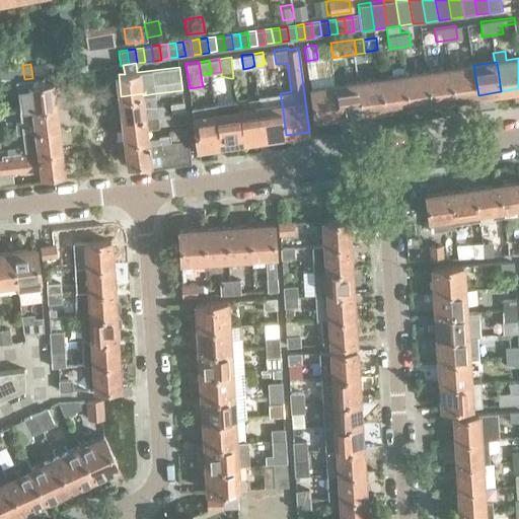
[(15,80),(24,79),(22,65),(14,66),(15,80)]
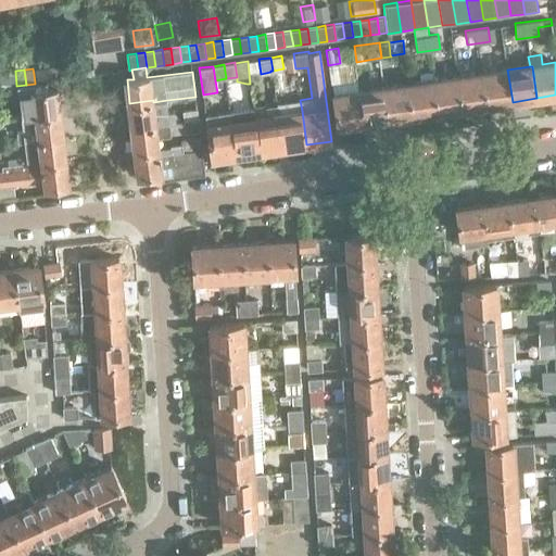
[(414,115),(438,112),(433,79),(432,70),(419,72),(420,81),(409,84),(414,115)]
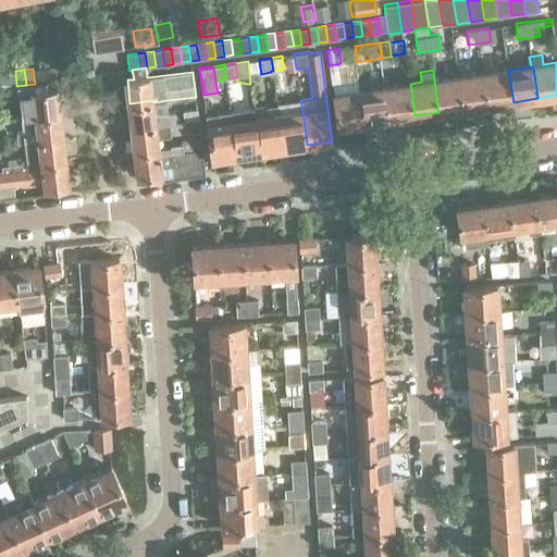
[(514,102),(508,70),(483,73),(487,106),(514,102)]
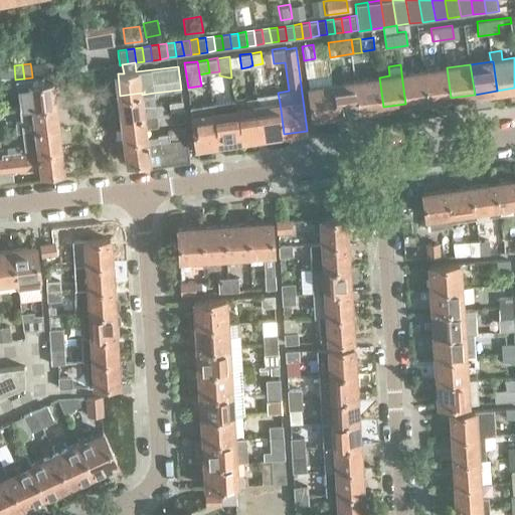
[(5,66),(7,80),(15,79),(14,65),(5,66)]
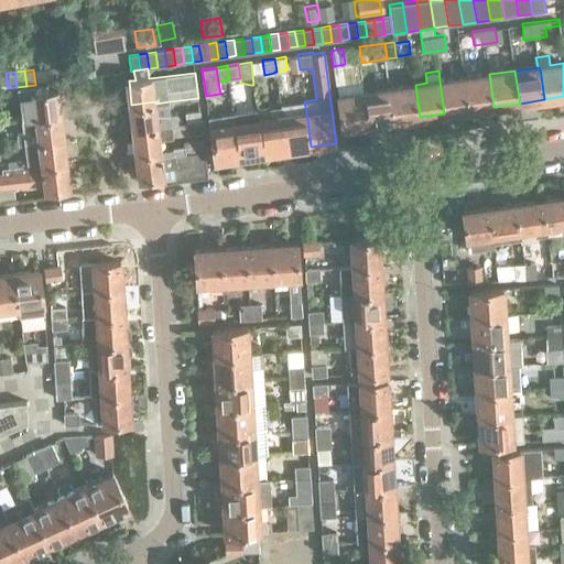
[(34,75),(35,84),(45,82),(44,74),(34,75)]
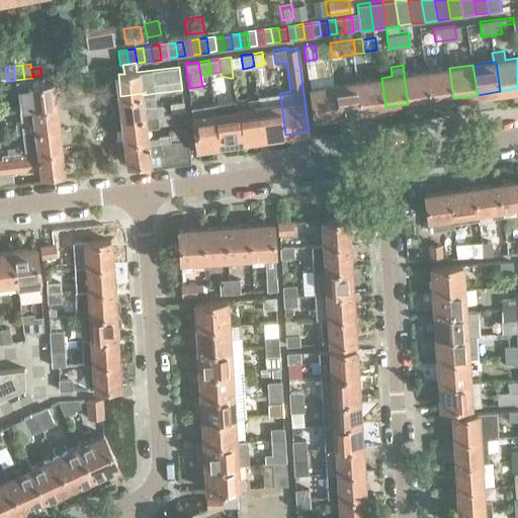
[(427,71),(431,101),(453,98),(449,68),(427,71)]
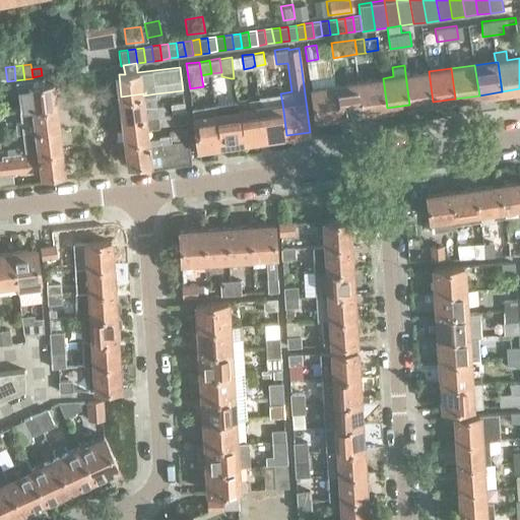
[(433,102),(429,71),(405,74),(409,105),(433,102)]
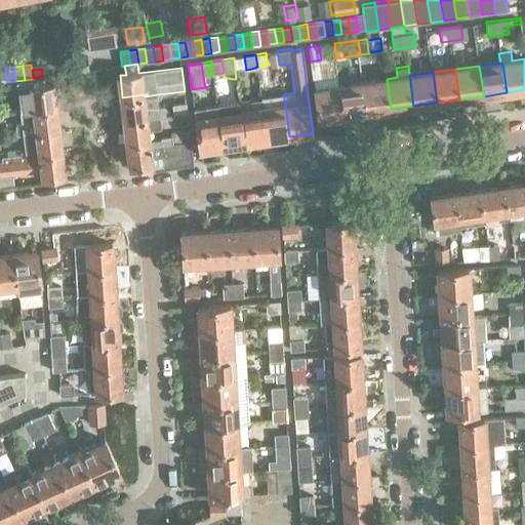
[(391,109),(387,79),(363,82),(367,113),(391,109)]
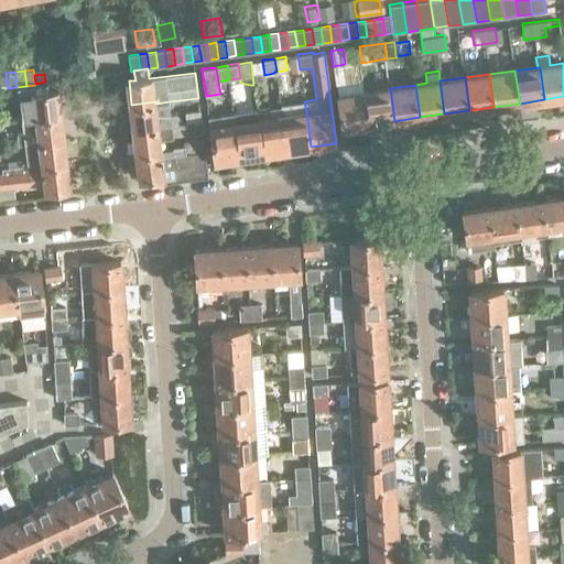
[(39,118),(62,115),(60,90),(36,93),(35,86),(21,87),(24,120),(39,118)]
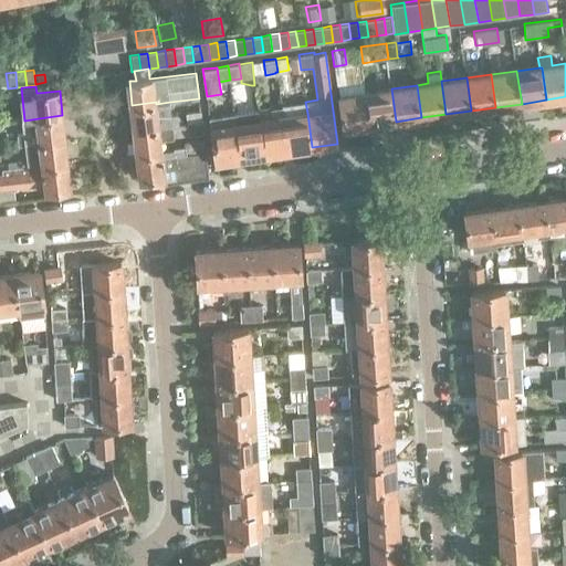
[(396,122),(391,88),(367,92),(371,125),(396,122)]
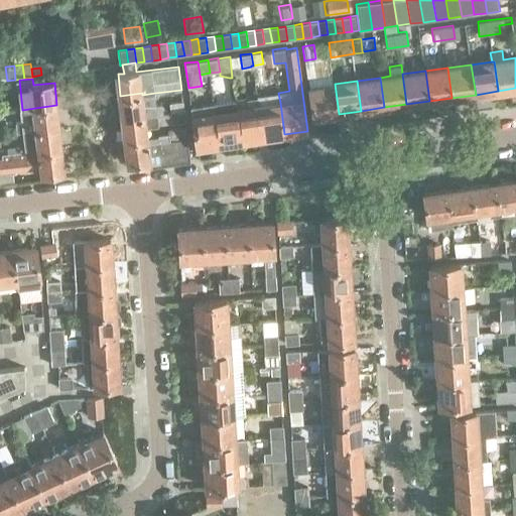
[(339,114),(335,84),(310,87),(314,117),(339,114)]
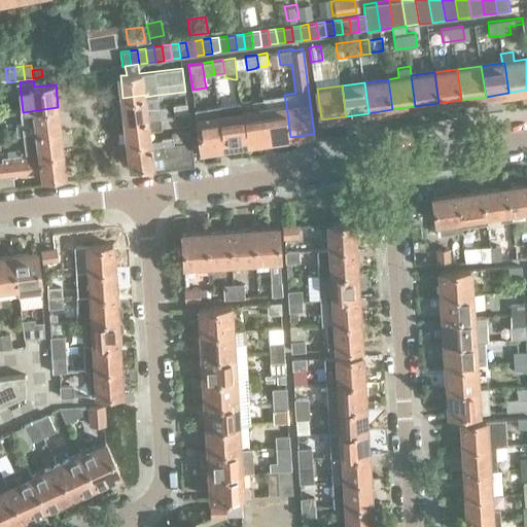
[(145,97),(145,95),(123,98),(126,120),(161,117),(168,116),(167,115),(166,105),(160,106),(159,95),(145,97)]
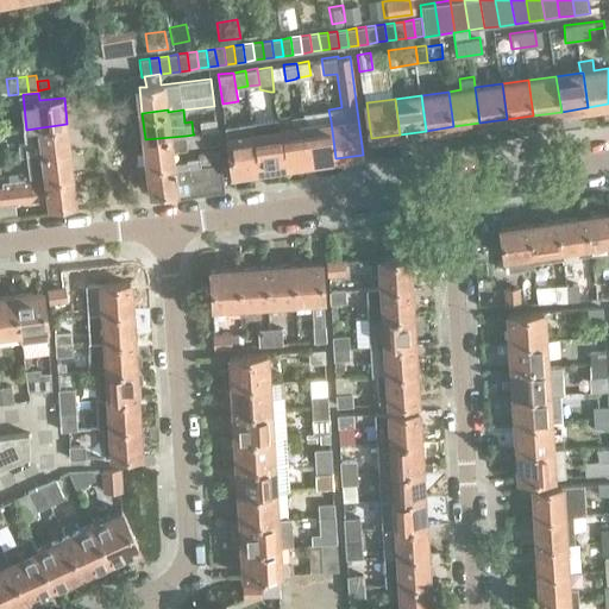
[(308,162),(336,158),(331,121),(328,110),(303,113),(303,115),(306,130),(305,130),(306,139),(311,142),(312,156),(308,156),(308,162)]
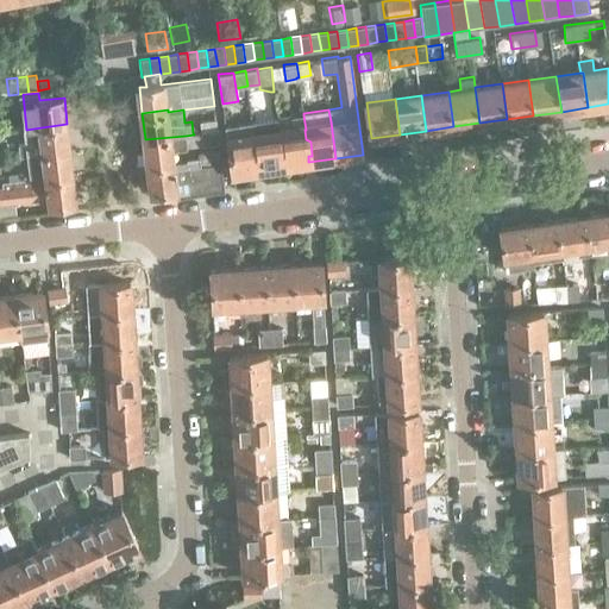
[(294,126),(280,129),(284,165),(308,162),(308,156),(312,156),(311,142),(306,139),(305,130),(306,130),(303,115),(293,117),(294,126)]
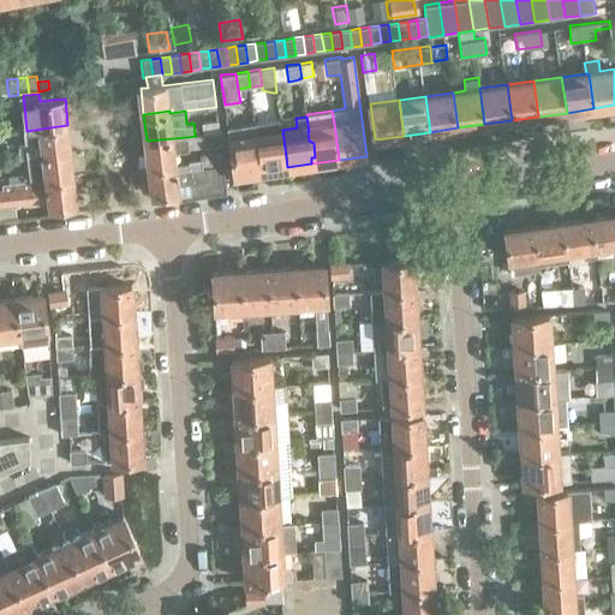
[(203,133),(220,131),(219,120),(202,121),(203,133)]
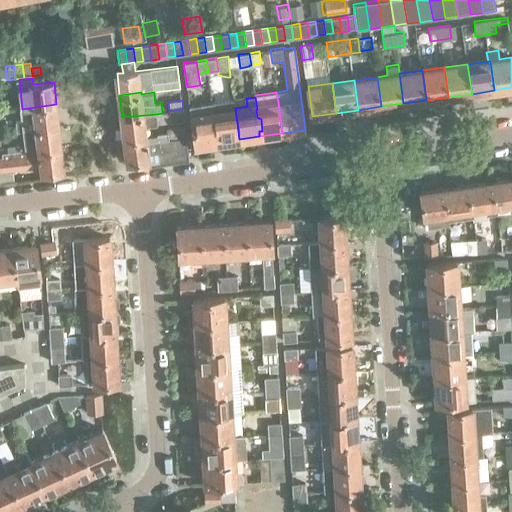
[(216,142),(239,139),(235,108),(234,100),(212,103),(214,116),(212,116),(213,123),(217,125),(219,137),(215,137),(216,142)]
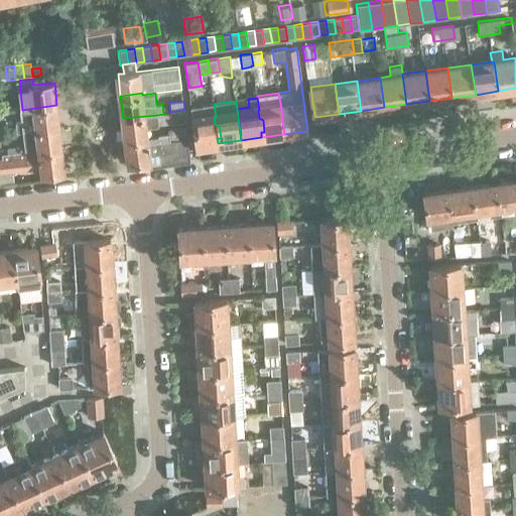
[(216,117),(214,104),(204,105),(205,114),(191,115),(196,146),(218,143),(217,138),(221,138),(219,126),(215,124),(214,117),(216,117)]
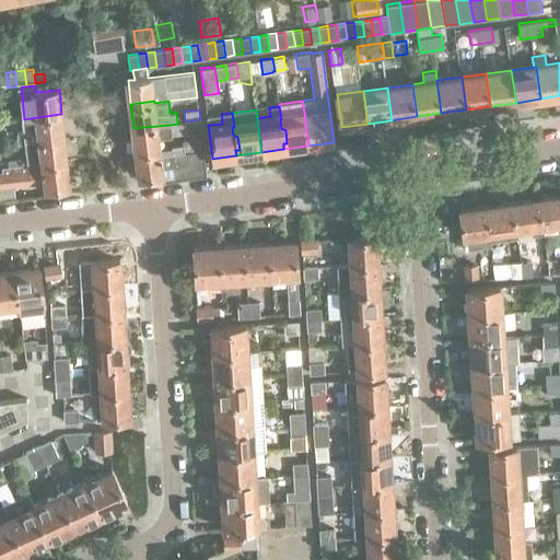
[(16,132),(18,143),(24,142),(65,138),(61,114),(38,117),(24,119),(22,118),(23,132),(16,132)]
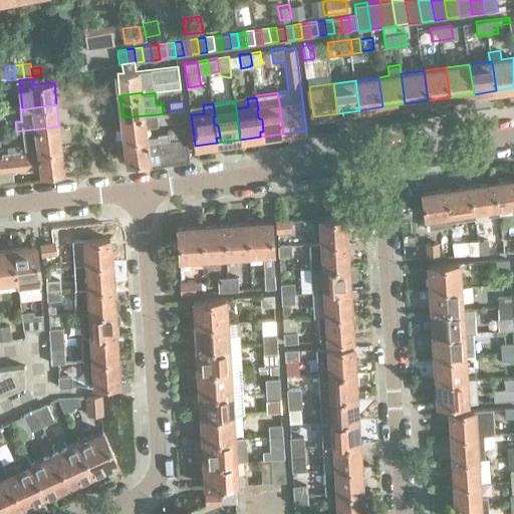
[(170,111),(163,112),(164,113),(157,114),(122,117),(124,140),(147,138),(147,137),(145,125),(186,120),(184,109),(170,111)]
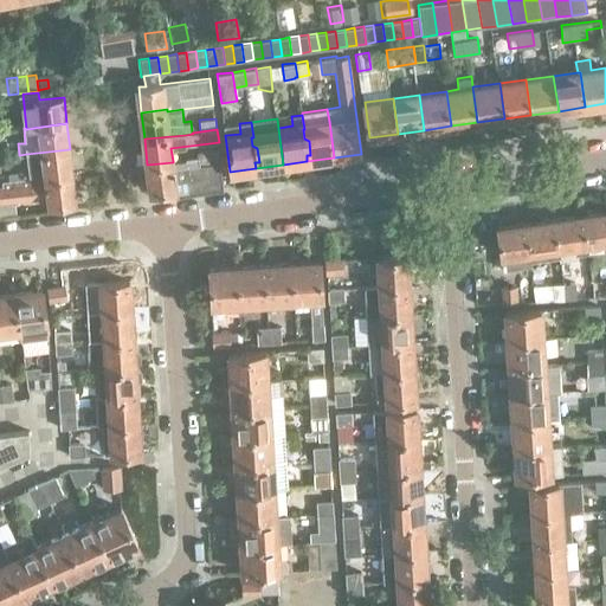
[(173,162),(147,165),(149,191),(174,188),(175,195),(223,189),(218,147),(195,149),(197,156),(185,158),(186,160),(173,161),(173,162)]
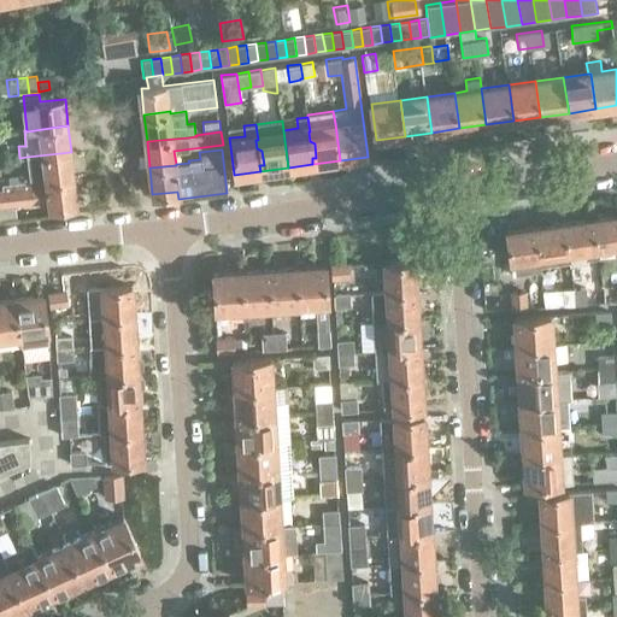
[(27,157),(30,181),(30,182),(74,177),(71,152),(27,157)]
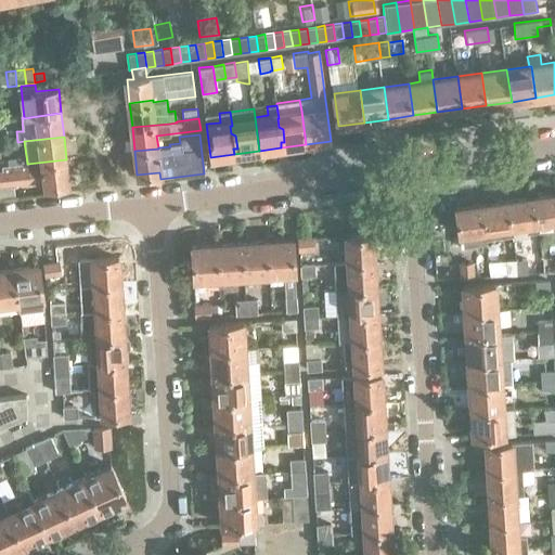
[(2,171),(0,171),(0,196),(7,196),(5,183),(44,179),(46,188),(68,184),(66,159),(27,164),(27,163),(1,165),(2,171)]
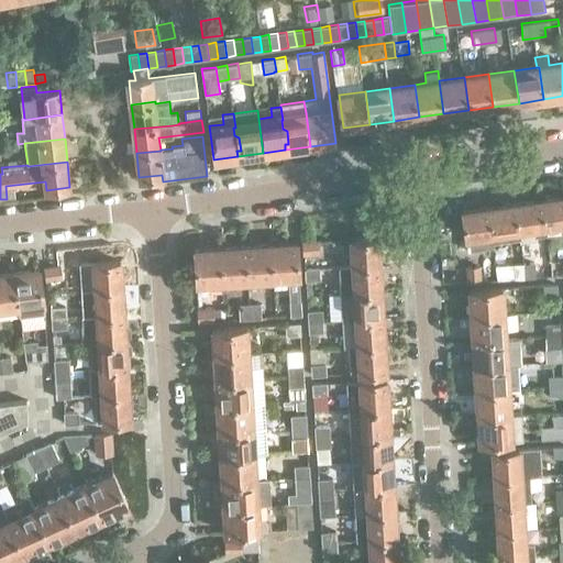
[(562,231),(562,196),(540,199),(544,225),(545,225),(560,223),(561,232),(562,231)]
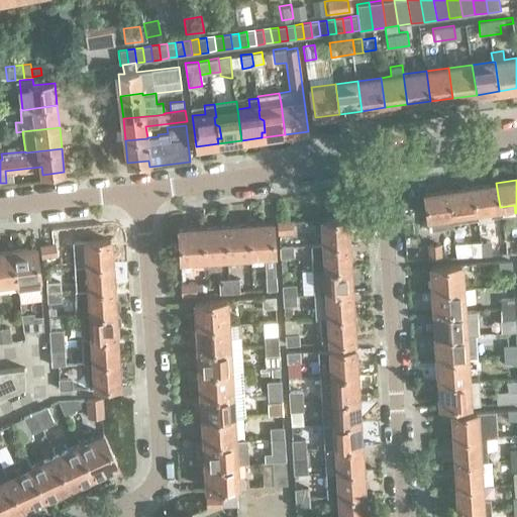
[(500,207),(496,183),(473,186),(477,211),(478,218),(503,215),(501,207),(500,207)]
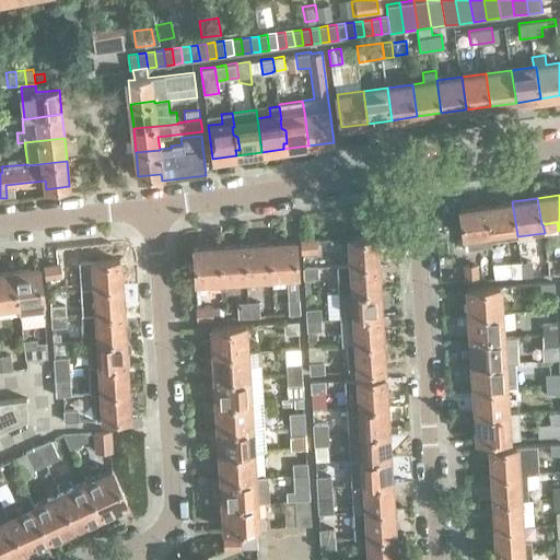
[(517,236),(516,229),(512,201),(487,206),(490,232),(491,240),(517,236)]
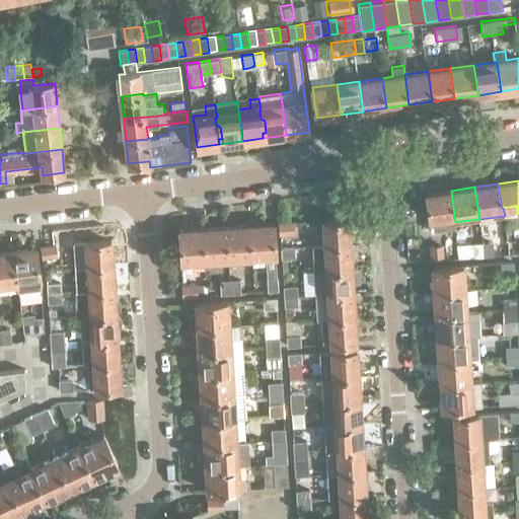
[(454,215),(451,191),(426,194),(430,219),(443,217),(445,224),(455,222),(454,215)]
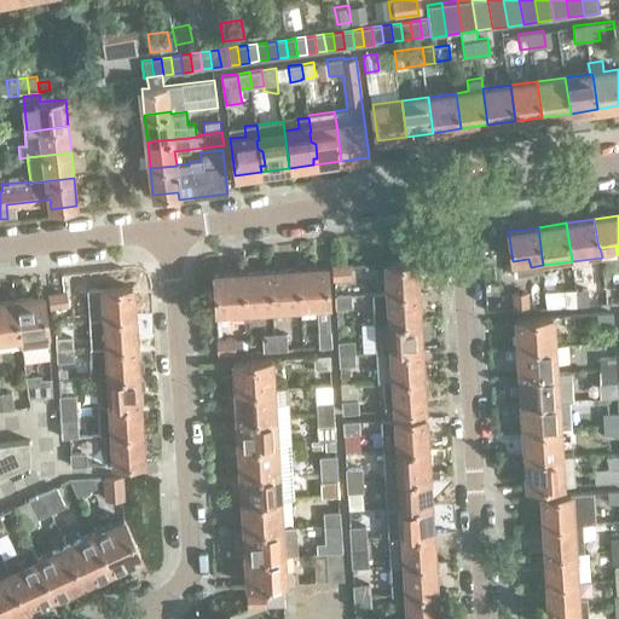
[(387,294),(417,293),(415,262),(376,265),(377,276),(386,275),(387,291),(387,294)]
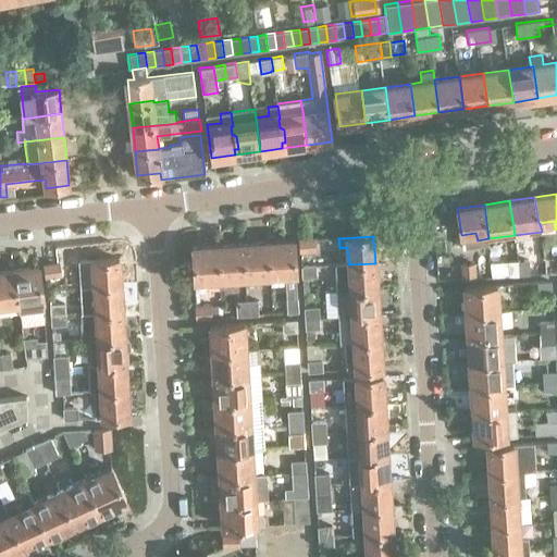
[(314,238),(300,239),(300,249),(316,248),(314,238)]
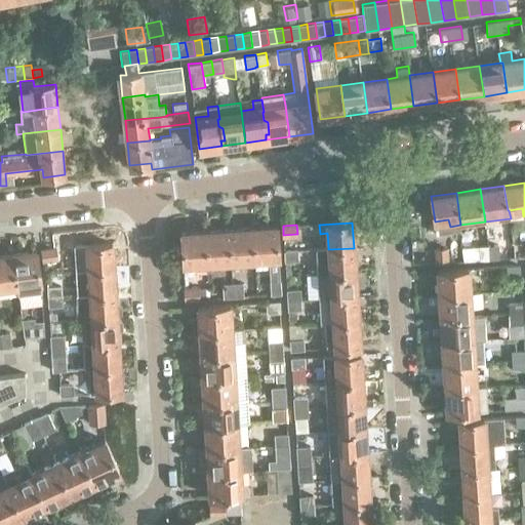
[(282,293),(279,258),(277,227),(252,229),(254,260),(269,259),(271,294),(282,293)]
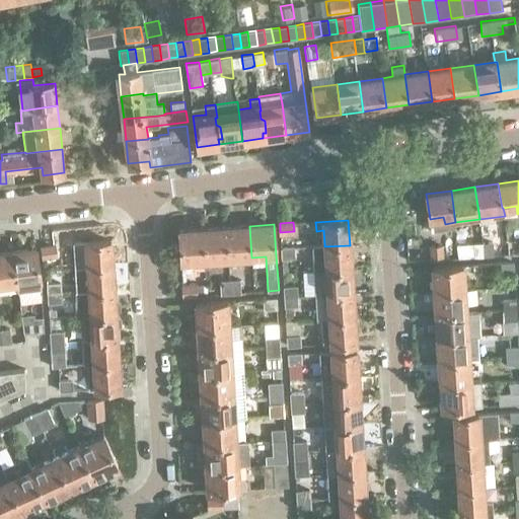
[(249,226),(227,227),(229,258),(251,257),(249,226)]
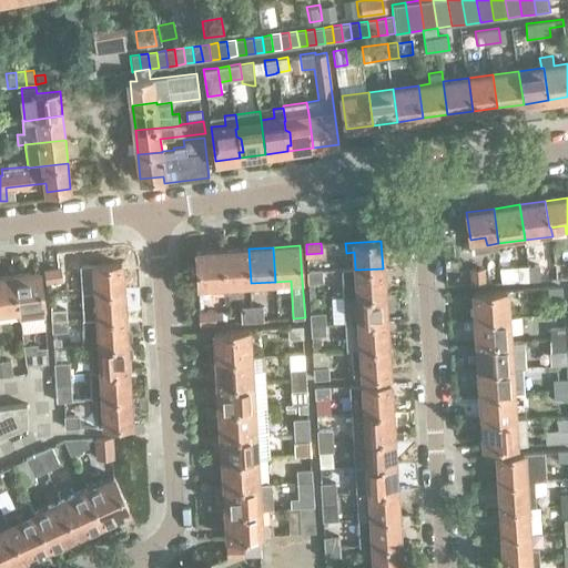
[(249,249),(223,250),(225,285),(251,283),(249,249)]
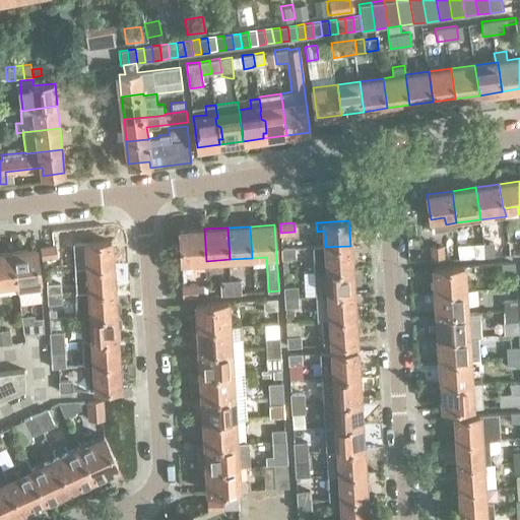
[(204,229),(180,231),(182,262),(206,261),(204,229)]
